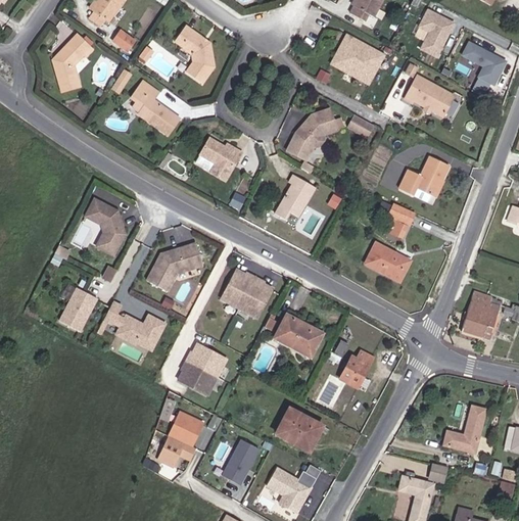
[(106,22),(109,25),(125,0),(101,0),(97,6),(95,5),(90,12),(95,15),(106,22)]
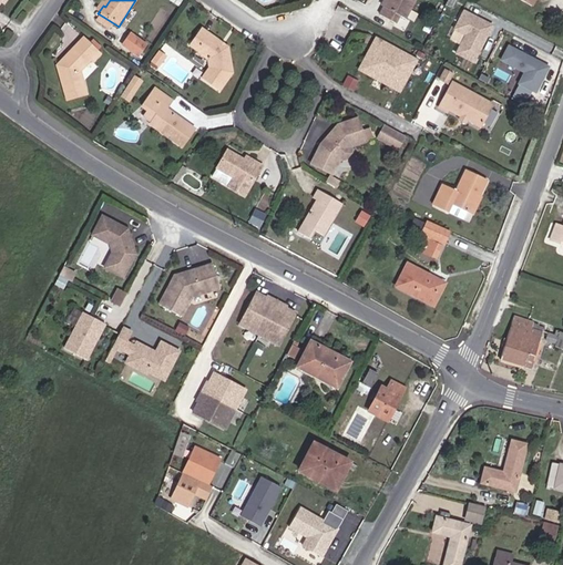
[(396,14),(400,17),(408,0),(384,0),(382,4),(380,4),(377,13),(392,21),(396,14)]
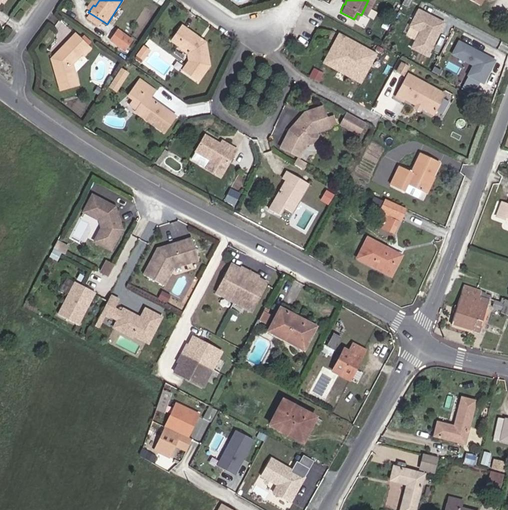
[(442,21),(415,8),(407,25),(413,28),(405,46),(425,56),(442,21)]
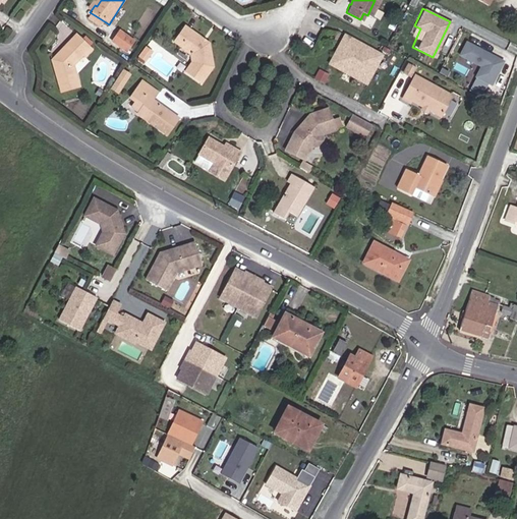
[(101,30),(106,22),(95,15),(91,22),(101,30)]
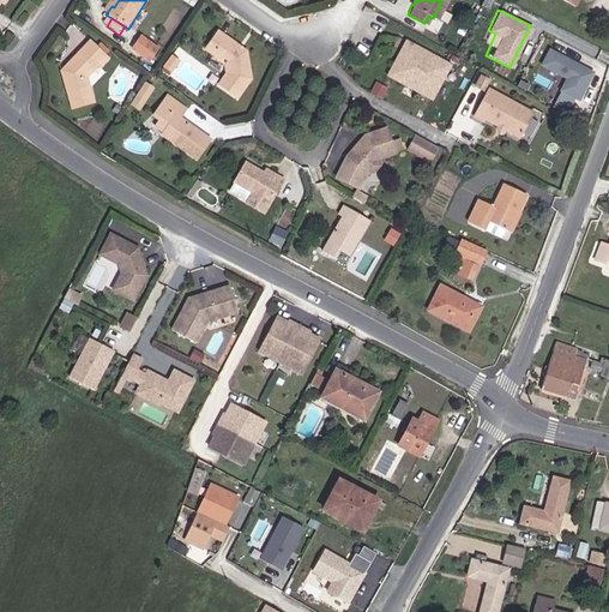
[(236,102),(252,78),(248,54),(243,51),(240,52),(236,51),(236,46),(216,33),(203,52),(210,57),(212,55),(213,57),(215,60),(224,66),(225,76),(216,89),(236,102)]
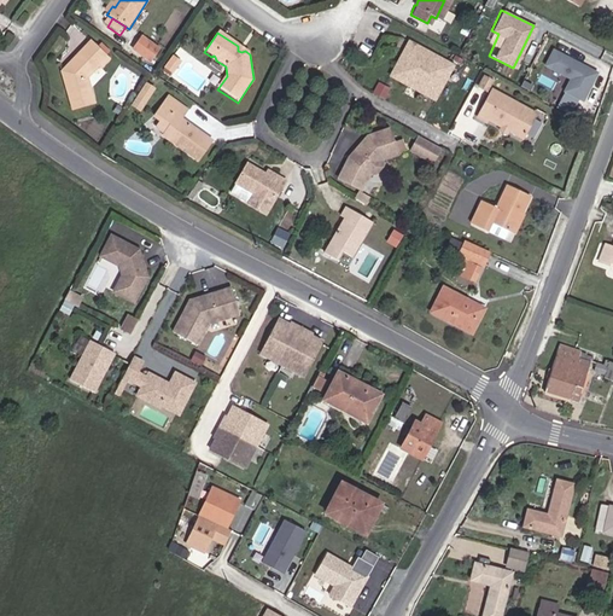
[(153,63),(162,51),(142,38),(134,51),(153,63)]
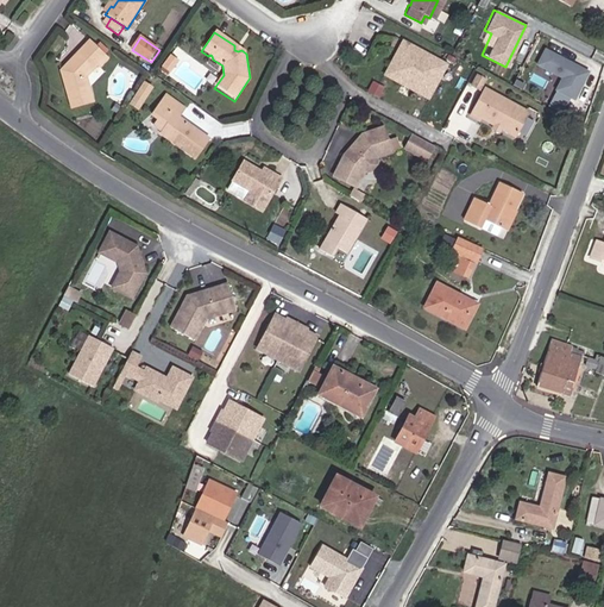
[(383,72),(427,95),(444,61),(401,38),(383,72)]
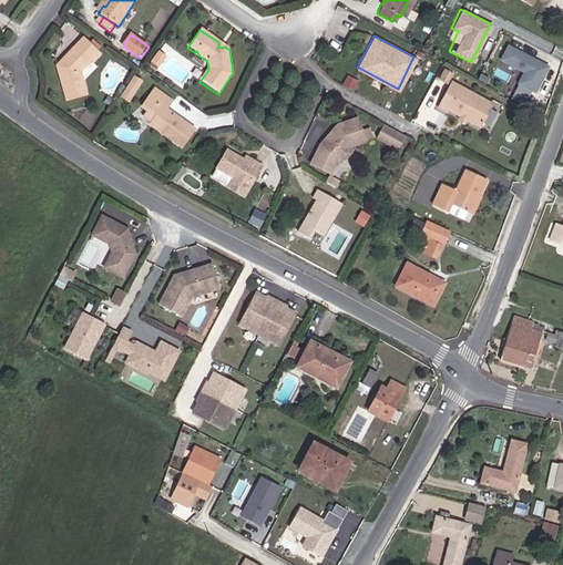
[(84,52),(90,47),(84,41),(79,47),(84,52)]
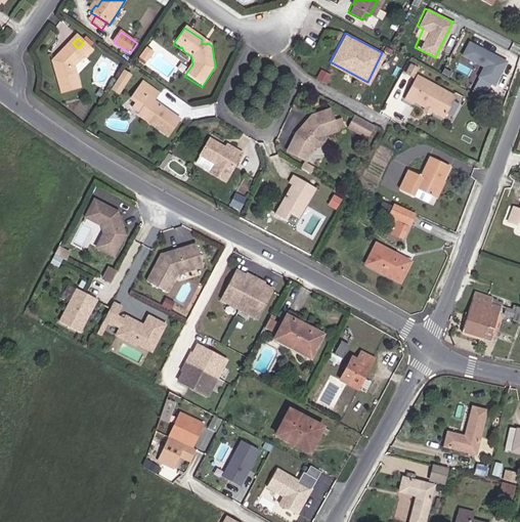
[(466,38),(458,53),(479,63),(474,75),(491,84),(505,57),(466,38)]
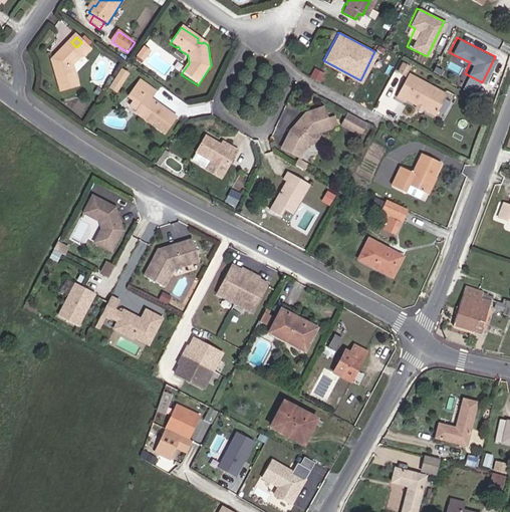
[(81,87),(75,68),(86,57),(87,58),(93,53),(81,42),(76,47),(71,42),(52,62),(62,93),(81,87)]
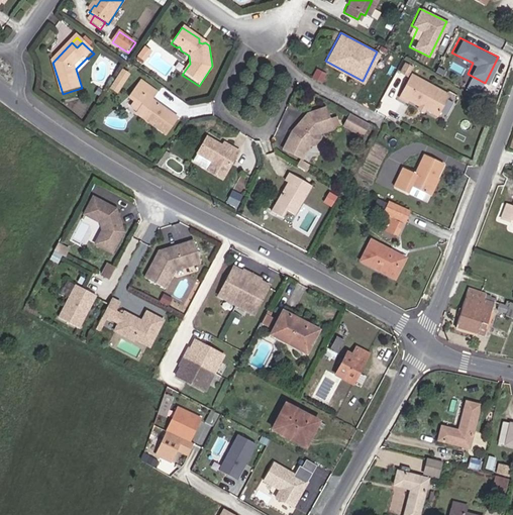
[(142,43),(134,53),(141,58),(148,47),(142,43)]
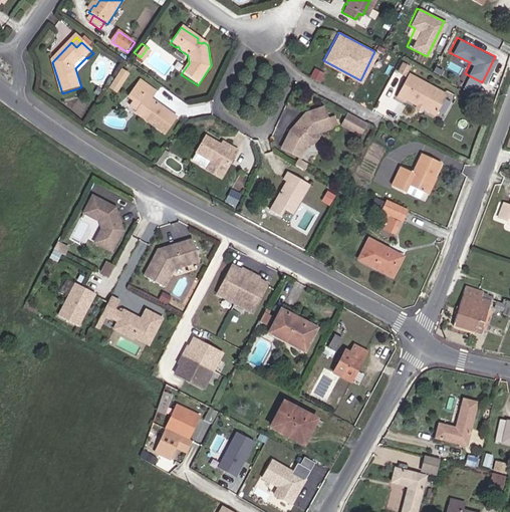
[(399,74),(405,76),(409,68),(403,65),(399,74)]
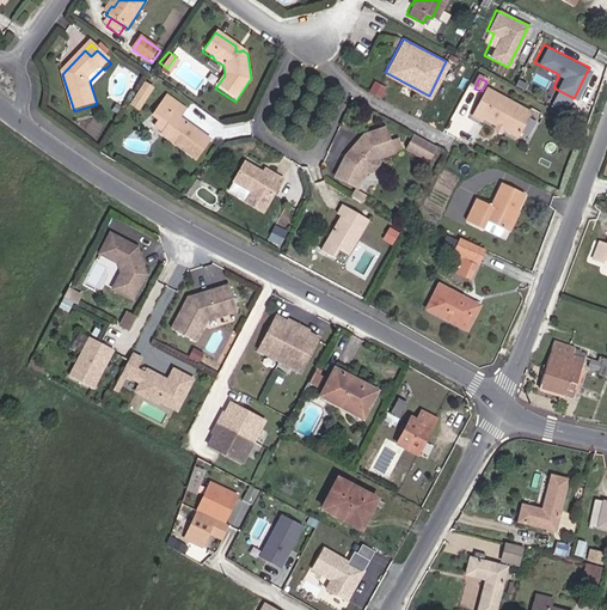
[(135,109),(148,89),(145,86),(133,107),(135,109)]
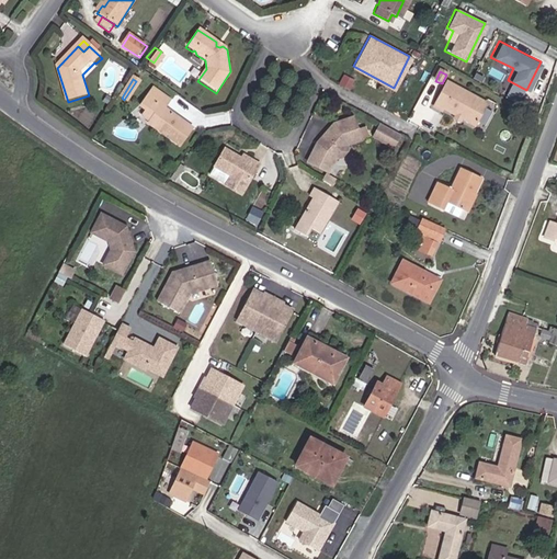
[(444,112),(475,127),(486,105),(446,86),(433,112),(442,115),(444,112)]
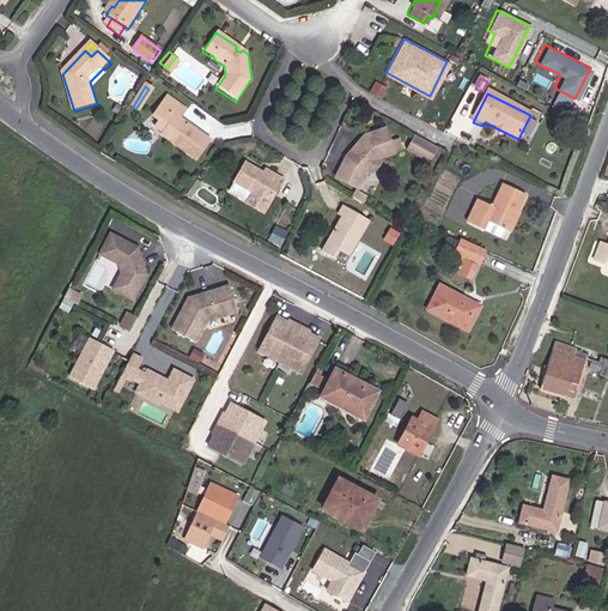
[(208,140),(177,120),(184,109),(165,96),(152,116),(157,121),(152,127),(160,133),(159,135),(195,161),(208,140)]
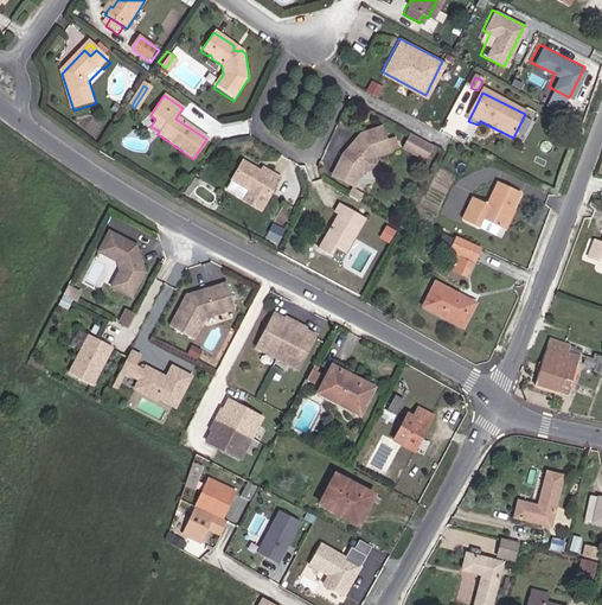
[(365,151),(378,147),(372,125),(354,131),(335,152),(325,172),(347,184),(353,169),(358,166),(359,167),(367,159),(364,152),(365,151)]
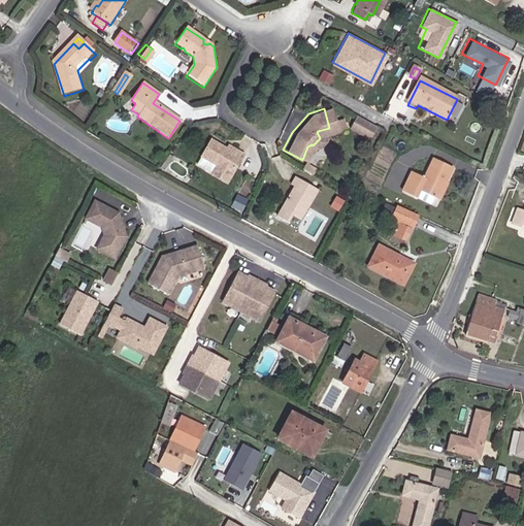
[(364,134),(369,124),(352,113),(347,125),(364,134)]
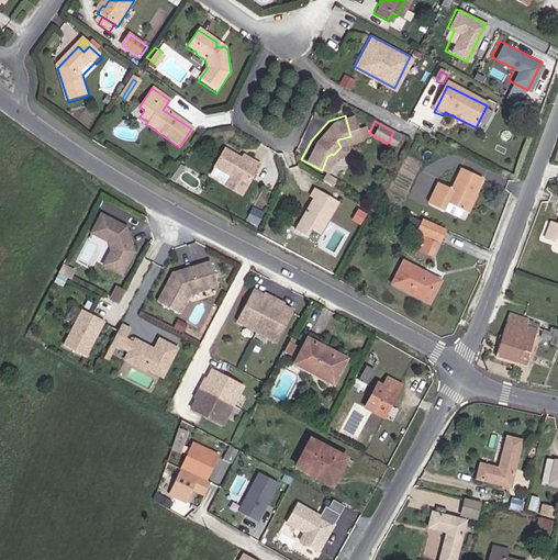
[(244,197),(260,166),(246,158),(243,163),(240,161),(238,164),(236,163),(236,159),(225,154),(212,179),(244,197)]
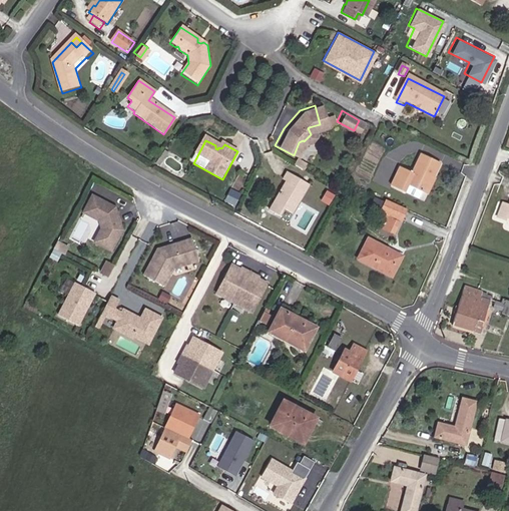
[(159,166),(168,153),(165,151),(156,164),(159,166)]
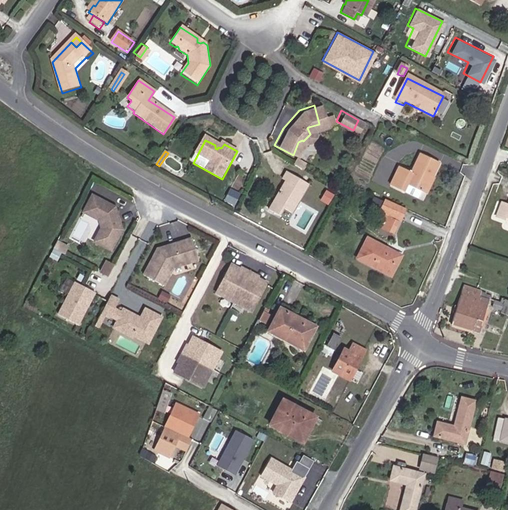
[(404,180),(421,188),(436,160),(420,151),(410,169),(399,164),(389,182),(400,187),(404,180)]
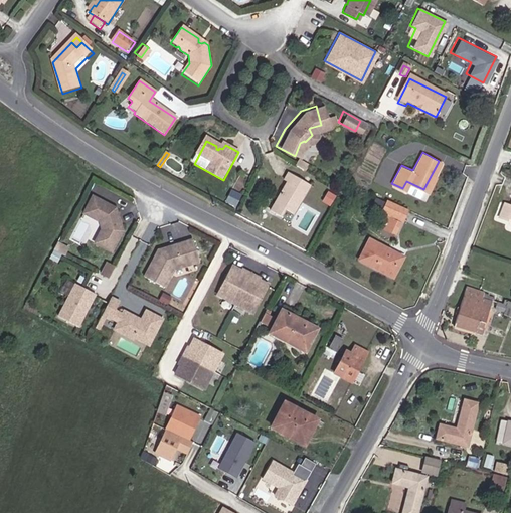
[(279,208),(287,212),(303,183),(281,170),(277,177),(280,179),(263,209),(275,215),(279,208)]
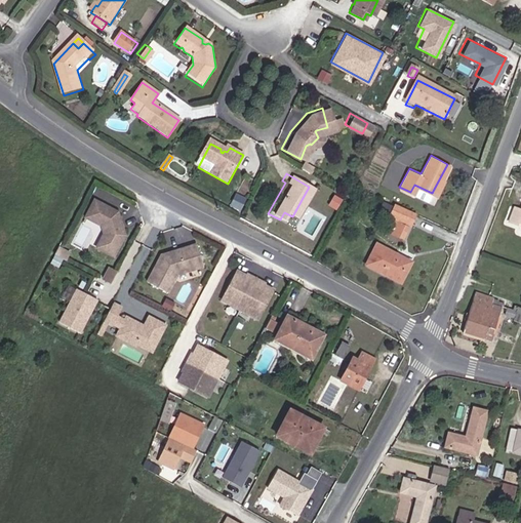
[(99,194),(93,206),(101,209),(107,198),(99,194)]
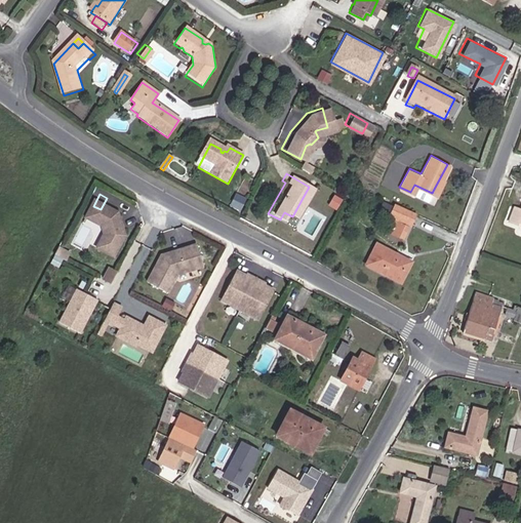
[(93,206),(90,212),(107,220),(107,231),(99,245),(117,253),(128,232),(126,219),(123,220),(123,217),(125,214),(124,207),(107,198),(101,209),(93,206)]
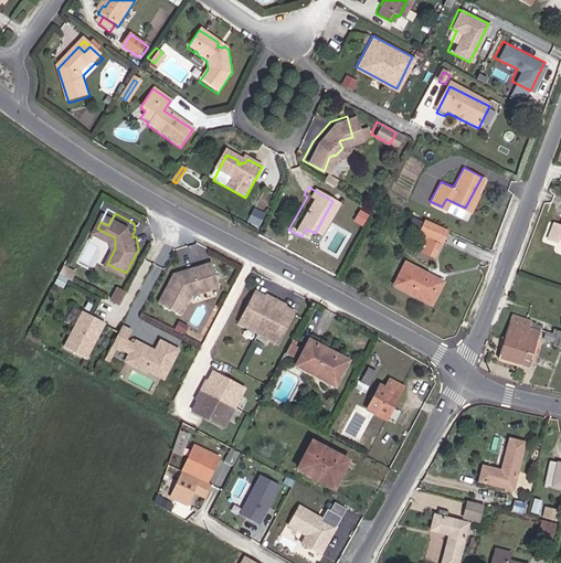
[(420,232),(443,243),(448,230),(425,219),(420,232)]
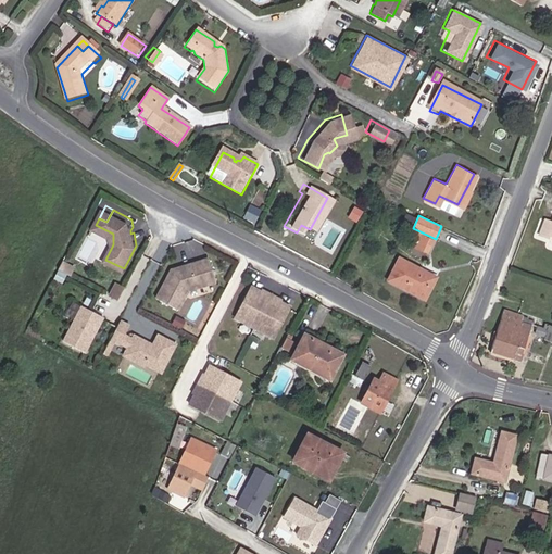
[(551,221),(551,223),(543,219),(536,238),(544,241),(546,237),(551,239),(551,221)]
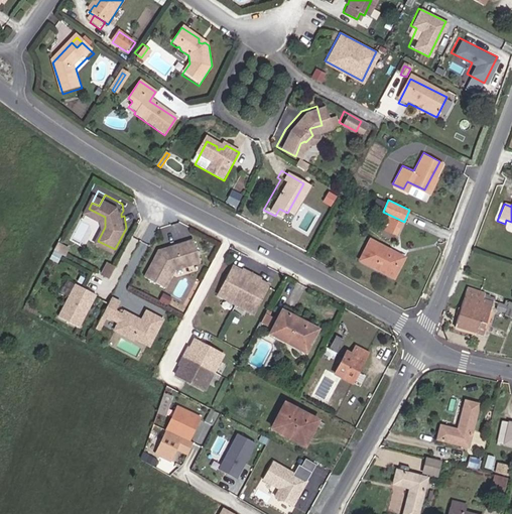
[(159,250),(147,274),(170,286),(179,268),(205,259),(197,237),(185,240),(186,243),(181,245),(180,242),(159,250)]
